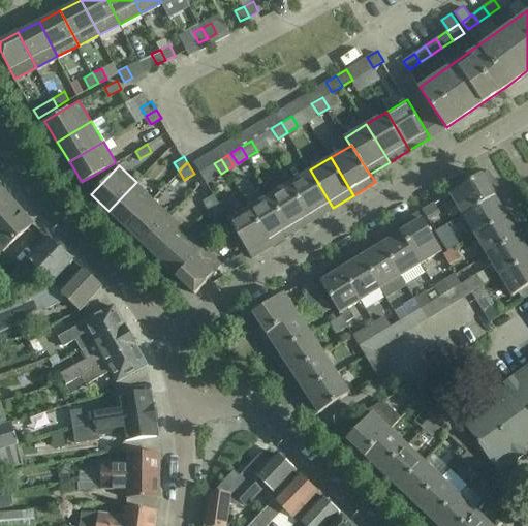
[(217,176),(211,165),(200,172),(207,182),(217,176)]
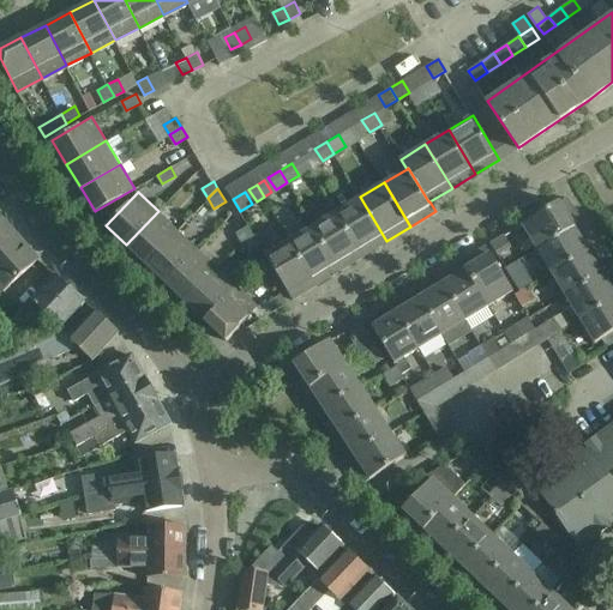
[(386,241),(360,197),(337,211),(364,255),(386,241)]
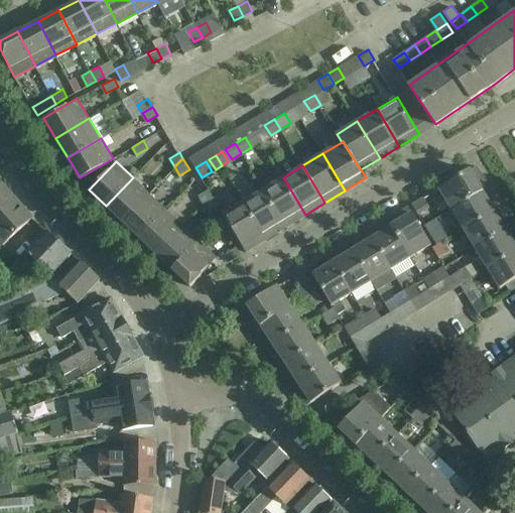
[(452,208),(489,185),(477,165),(439,187),(452,208)]
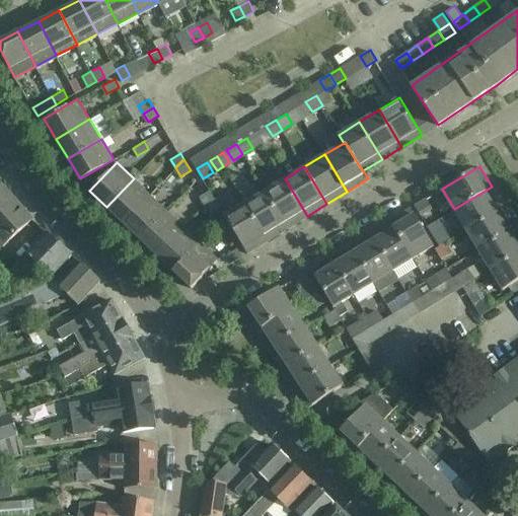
[(124,222),(150,195),(134,178),(106,207),(124,222)]
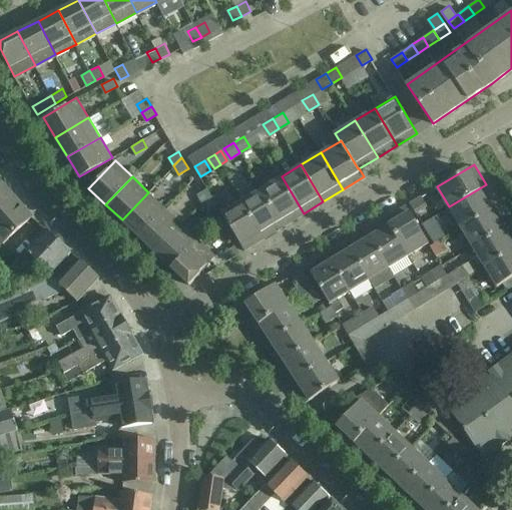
[(282,176),(262,188),(284,225),(304,213),(282,176)]
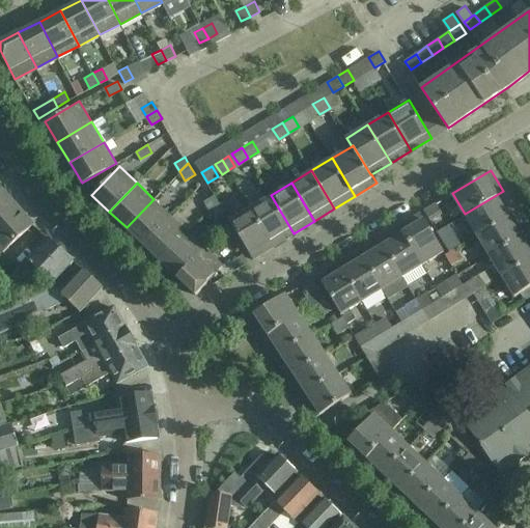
[(0,244),(4,249),(34,222),(15,200),(3,188),(0,190),(0,244)]
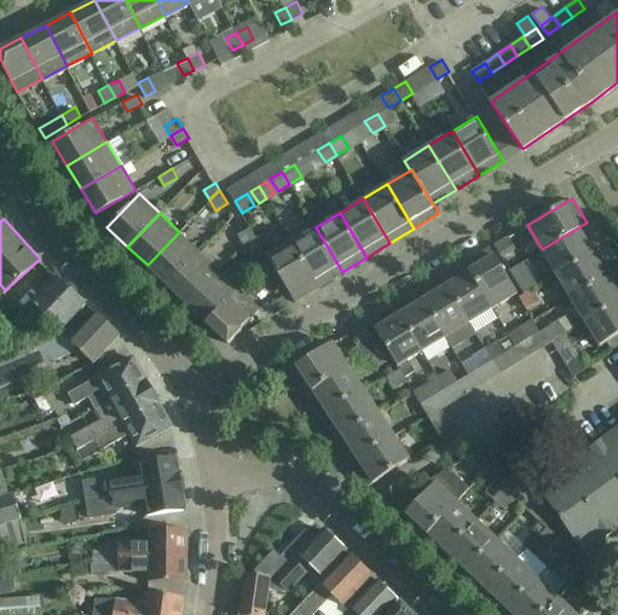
[(556,273),(601,247),(587,222),(542,249),(556,273)]
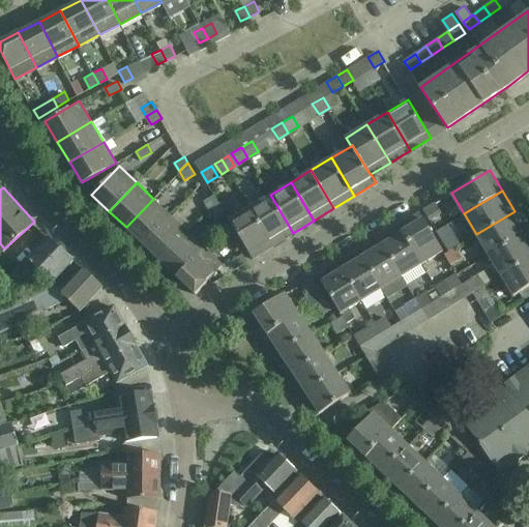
[(209,208),(217,200),(214,194),(204,200),(209,208)]
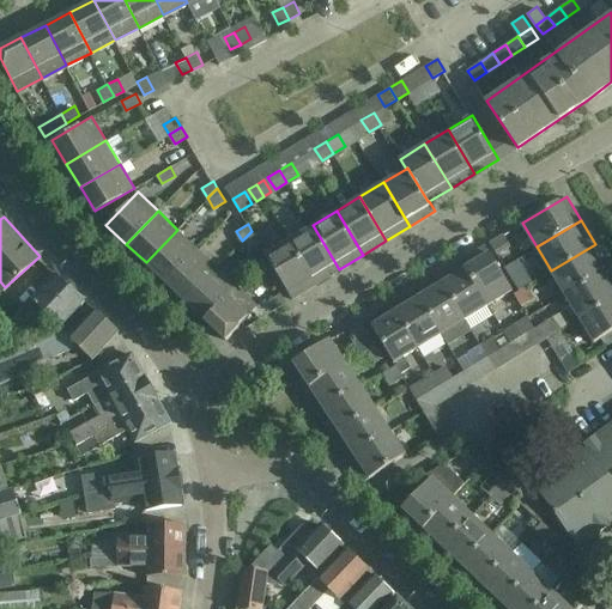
[(313,225),(290,239),(316,284),(339,269),(313,225)]
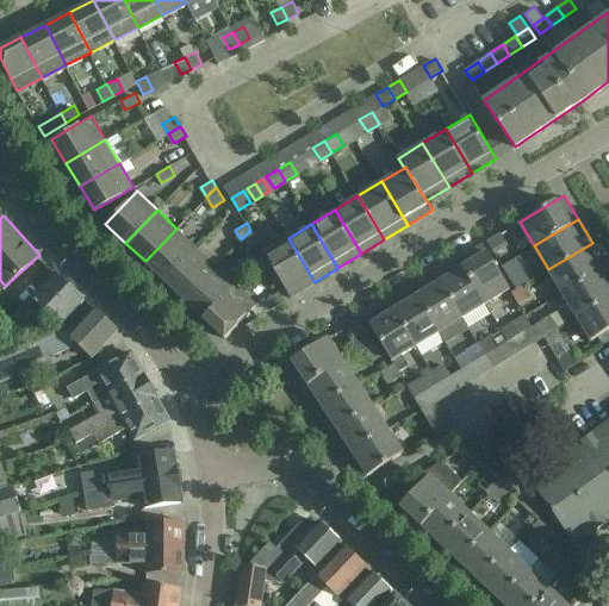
[(165,280),(197,247),(176,229),(145,261),(165,280)]
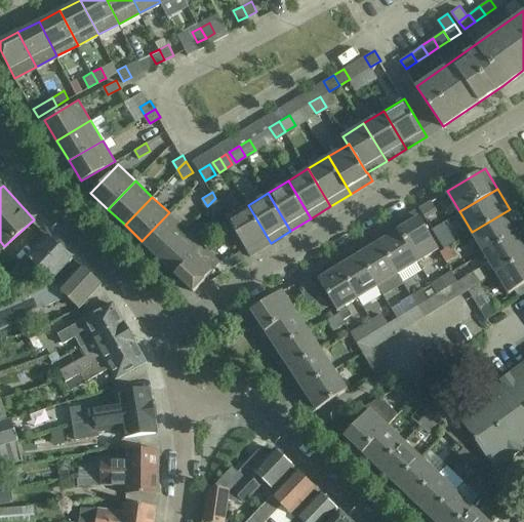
[(223,209),(215,198),(207,206),(212,214),(223,209)]
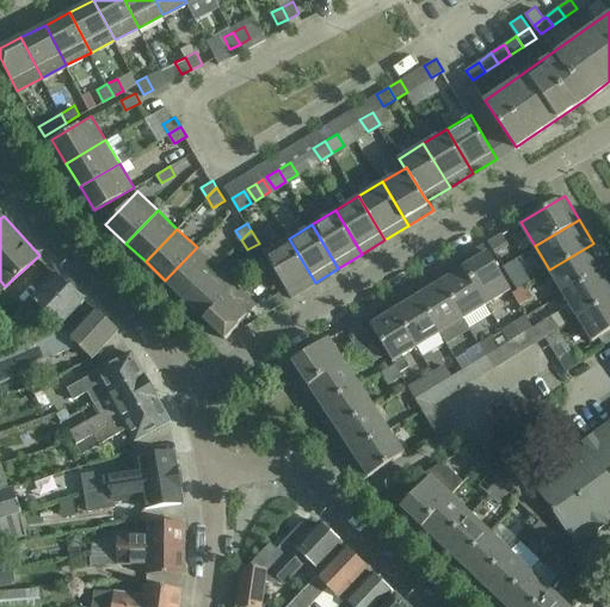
[(509,243),(503,233),(488,241),(495,252),(509,243)]
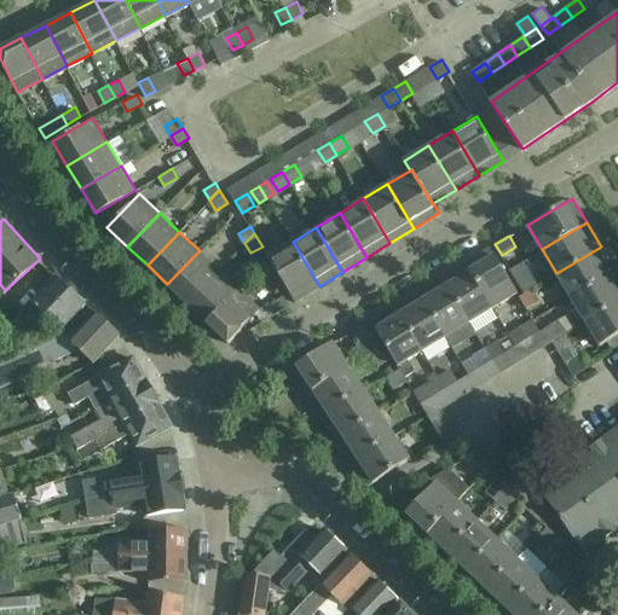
[(295,301),(319,286),(293,242),(269,256),(295,301)]
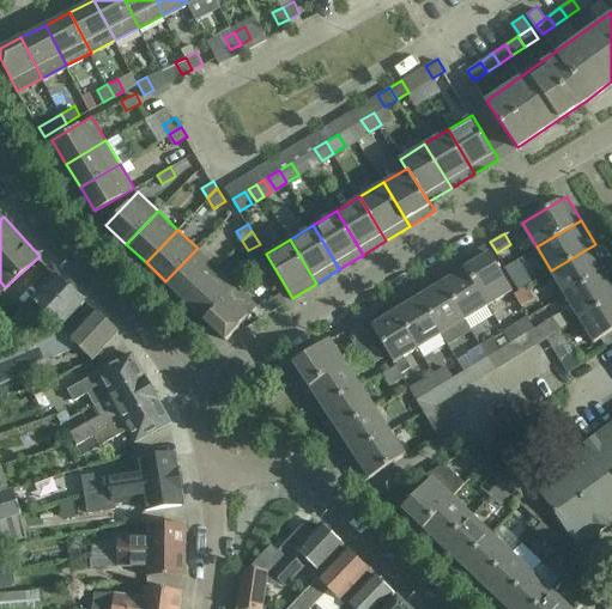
[(565,293),(610,267),(595,244),(551,270),(565,293)]
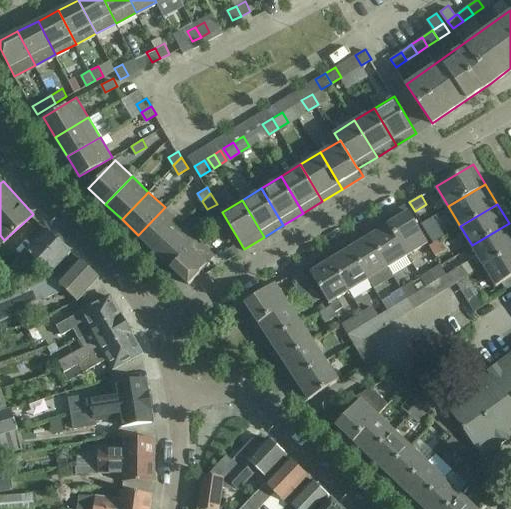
[(385,217),(407,254),(428,241),(405,205),(385,217)]
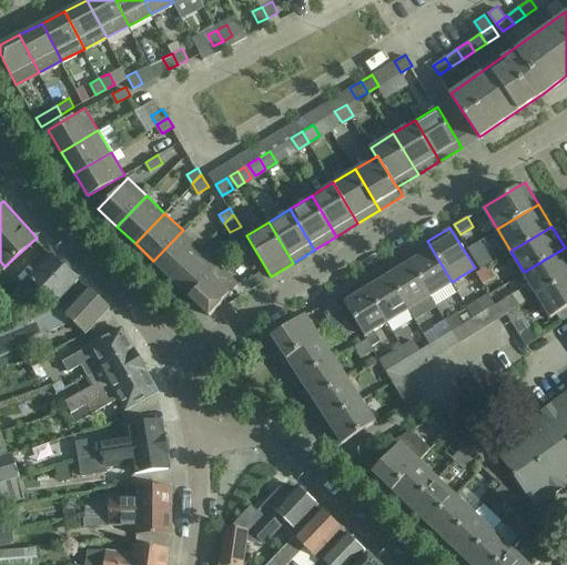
[(153,261),(172,279),(201,248),(183,230),(153,261)]
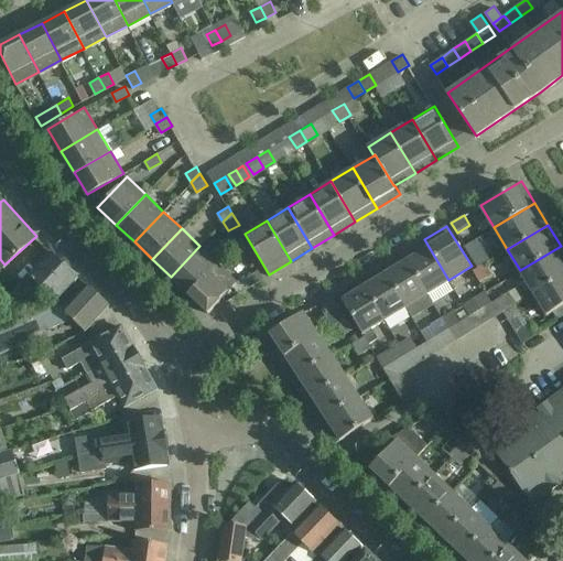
[(483,249),(476,238),(465,245),(472,256),(483,249)]
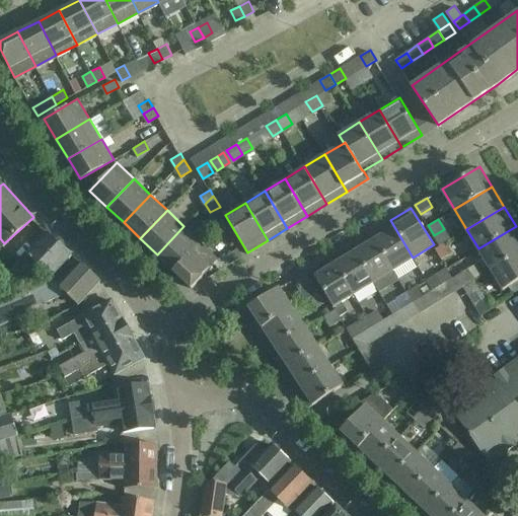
[(371,232),(393,270),(413,258),(390,220),(371,232)]
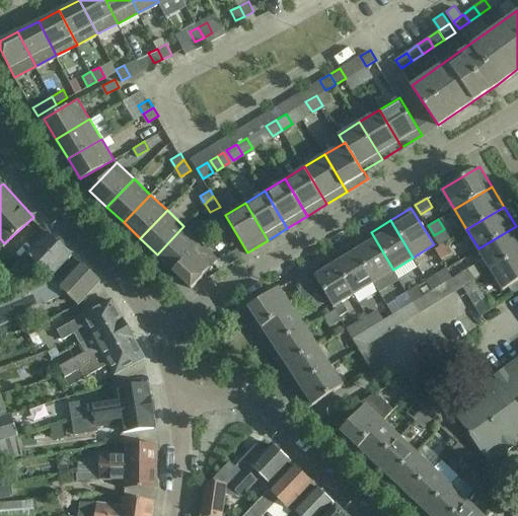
[(173,271),(201,242),(183,226),(157,254),(173,271)]
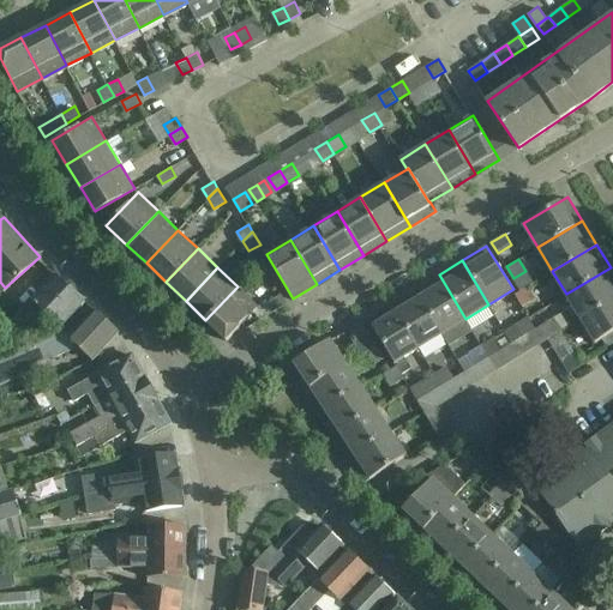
[(581,318),(612,297),(612,271),(611,267),(566,294),(581,318)]
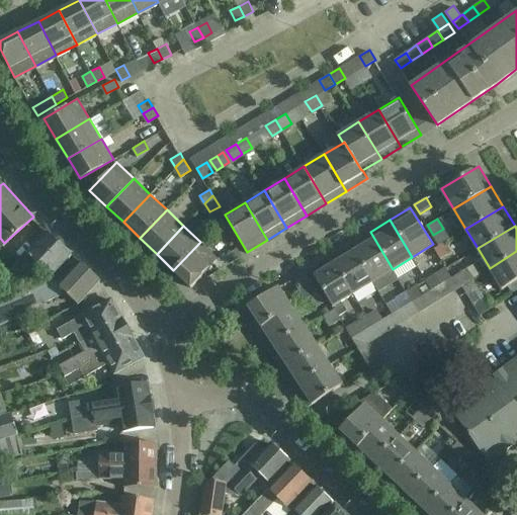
[(72,253),(47,230),(25,252),(26,253),(12,267),(21,276),(35,262),(51,276),(72,253)]
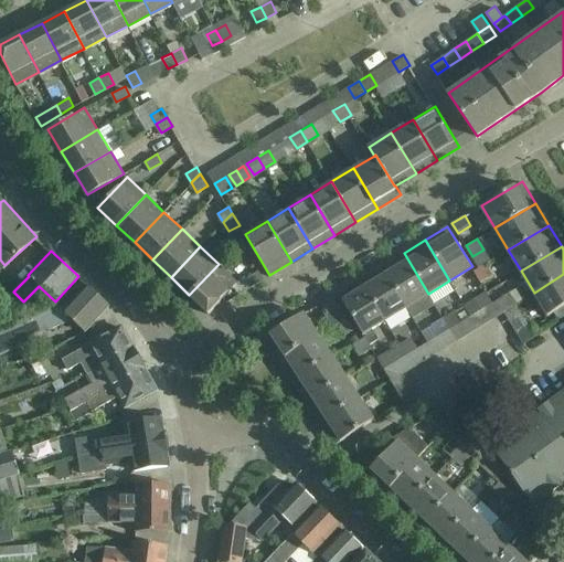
[(407,307),(428,294),(404,253),(382,266),(407,307)]
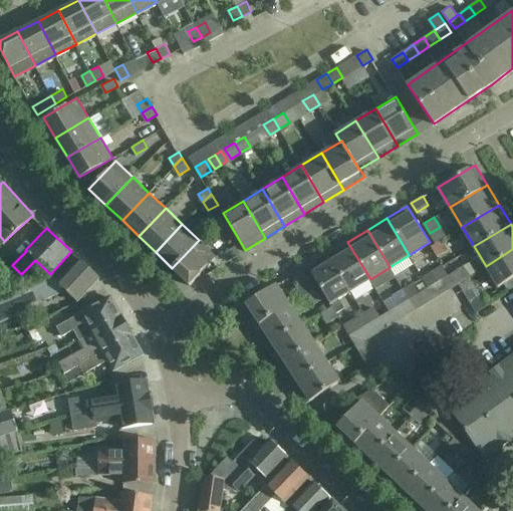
[(448,249),(442,239),(432,245),(438,255),(448,249)]
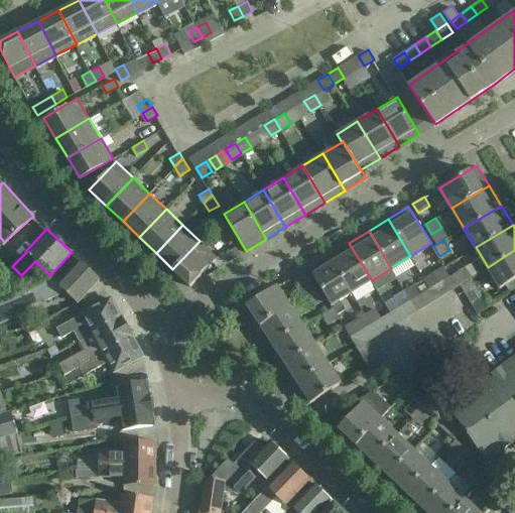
[(217,257),(200,241),(172,269),(189,285),(217,257)]
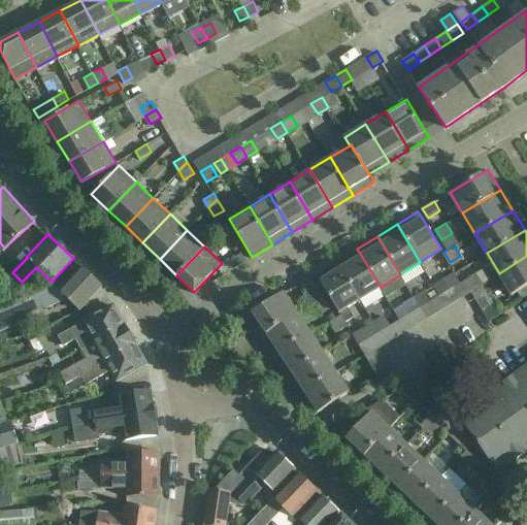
[(337,261),(360,298),(381,287),(357,249),(337,261)]
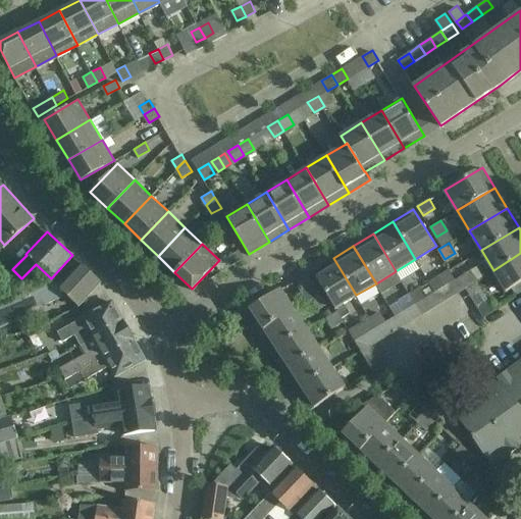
[(244,257),(239,249),(227,256),(232,263),(244,257)]
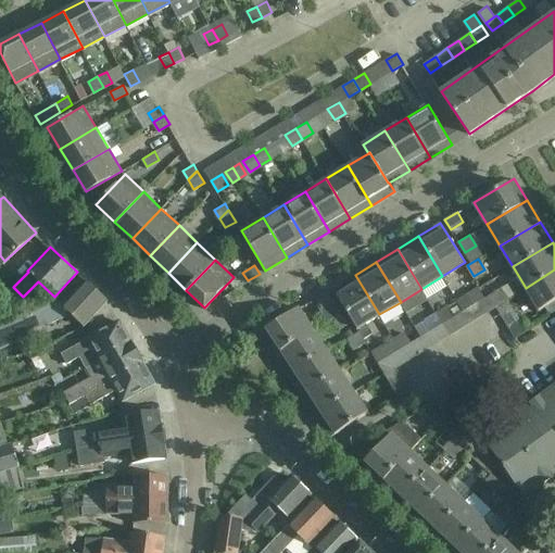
[(554,269),(526,288),(539,310),(554,300),(554,269)]
